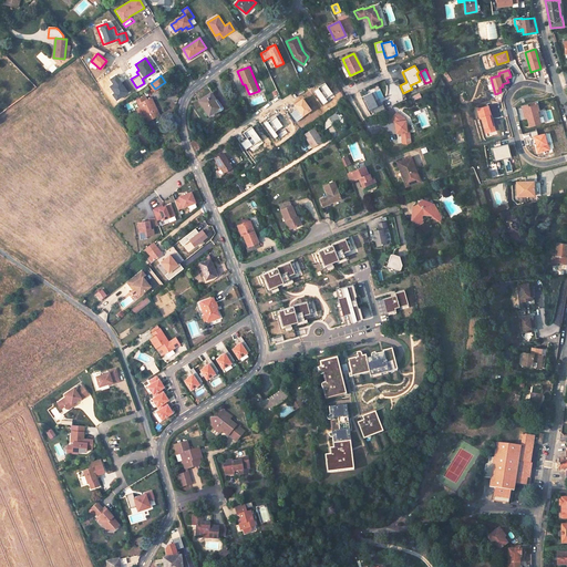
[(332,93),(326,83),(318,88),(319,89),(315,91),(323,104),(328,102),(326,99),(332,93)]
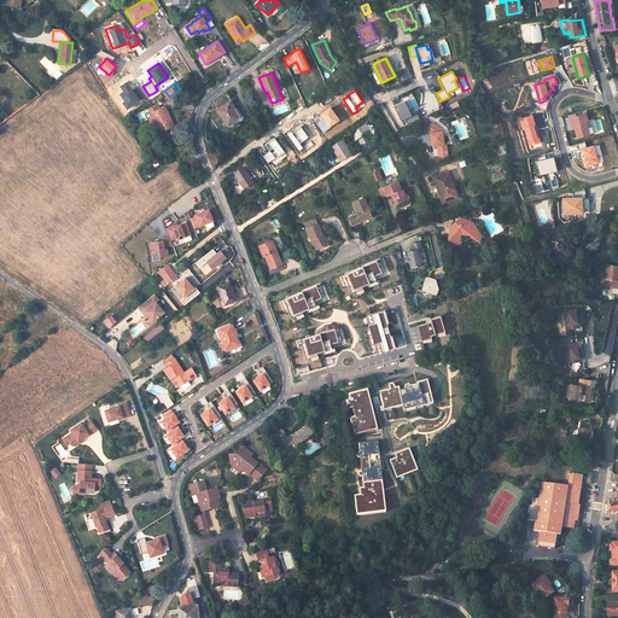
[(238,120),(232,110),(231,108),(233,106),(229,100),(216,110),(228,126),(232,123),(238,120)]
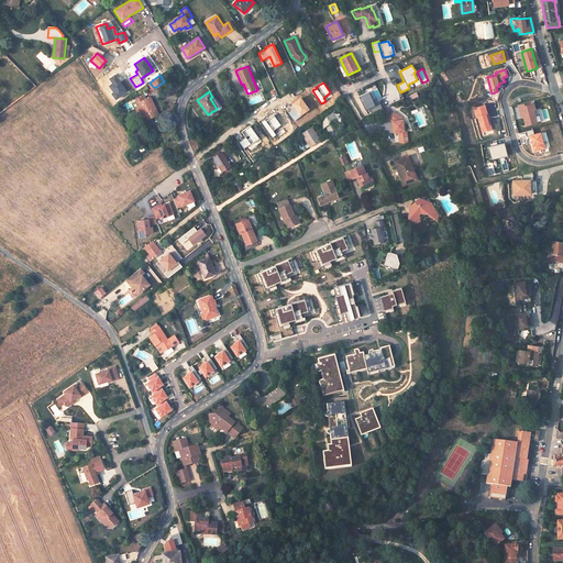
[(367,92),(359,97),(365,111),(368,109),(374,107),(367,92)]
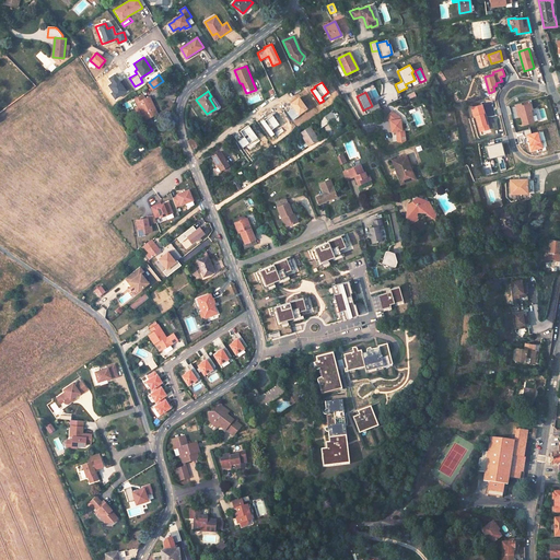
[(143,94),(133,98),(144,120),(158,114),(149,96),(146,98),(143,94)]
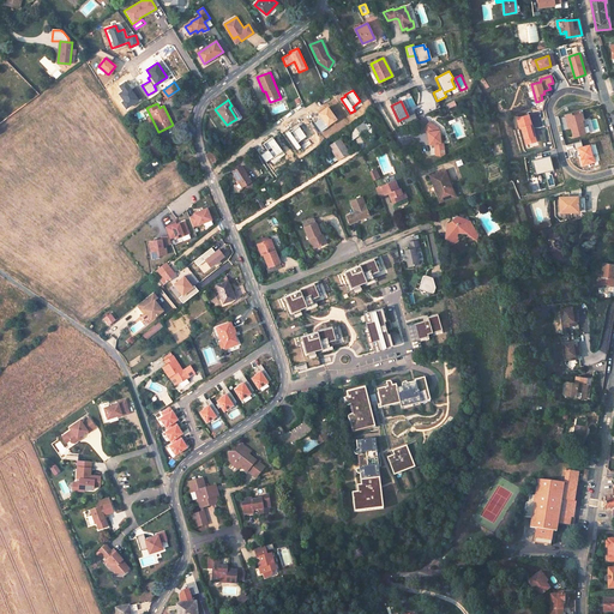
[(338,120),(329,106),(318,113),(321,119),(315,124),(321,132),(338,120)]
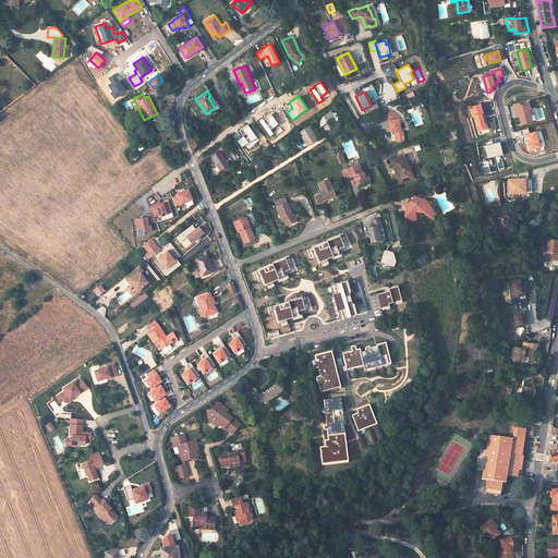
[(219,105),(214,97),(211,98),(209,99),(215,108),(216,109),(218,107),(219,105)]
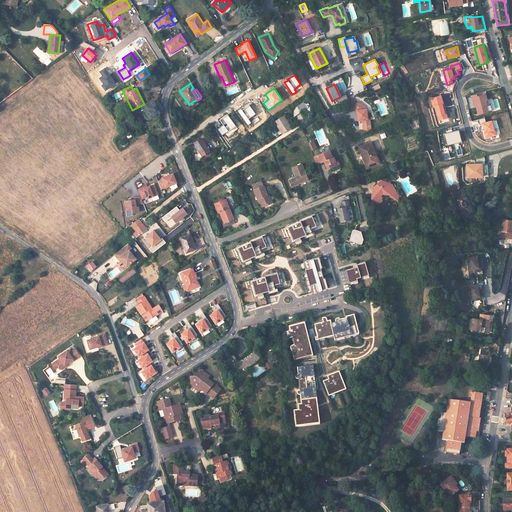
[(347,99),(345,94),(340,97),(335,99),(337,103),(347,99)]
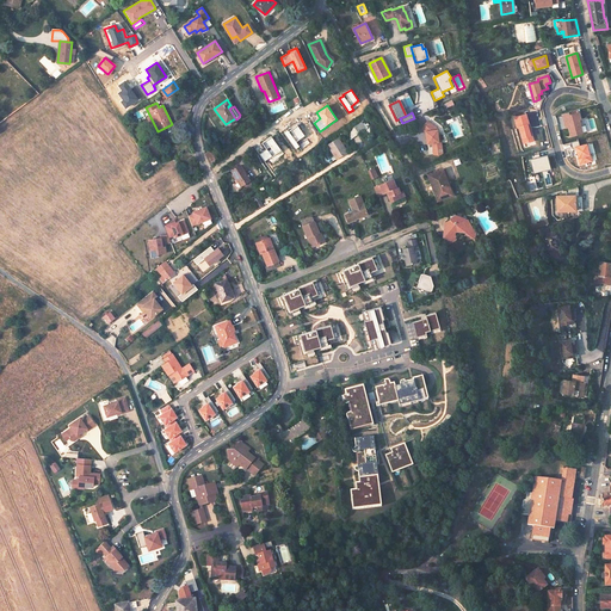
[(582,133),(579,119),(581,119),(579,112),(569,116),(569,113),(563,115),(566,123),(568,123),(572,136),(582,133)]
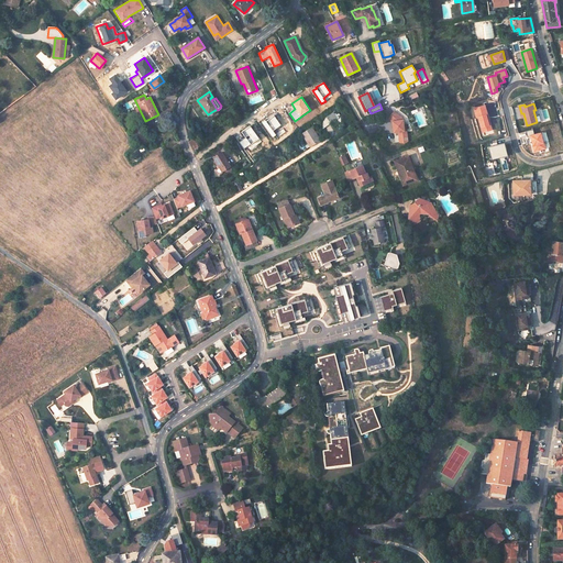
[(490,124),(488,117),(486,117),(486,114),(487,114),(485,106),(475,108),(477,118),(478,117),(484,136),(489,134),(486,125),(490,124)]
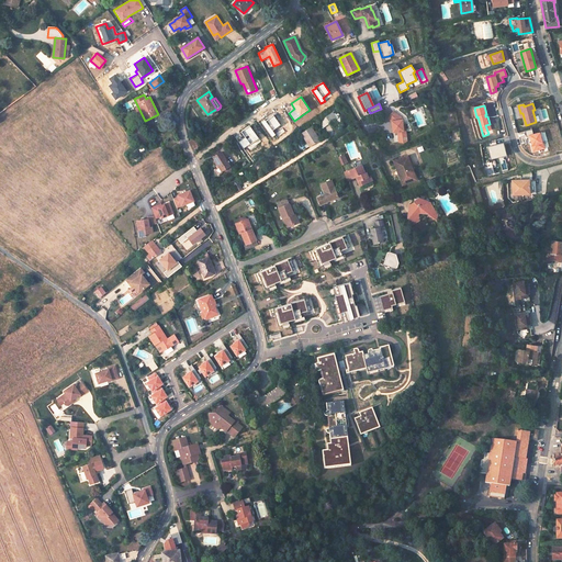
[(145,121),(138,107),(134,109),(141,123),(145,121)]
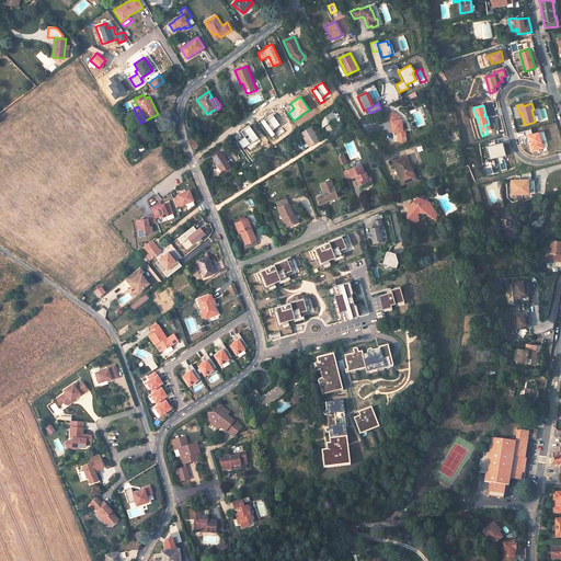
[(332,112),(325,116),(330,123),(336,118),(332,112)]
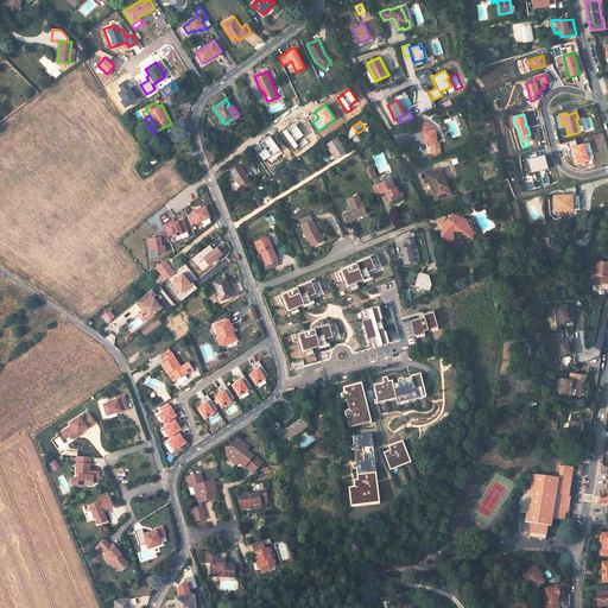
[(422,133),(423,140),(424,140),(425,144),(429,143),(429,150),(437,147),(436,135),(434,135),(434,130),(431,131),(430,125),(425,121),(418,130),(422,133)]
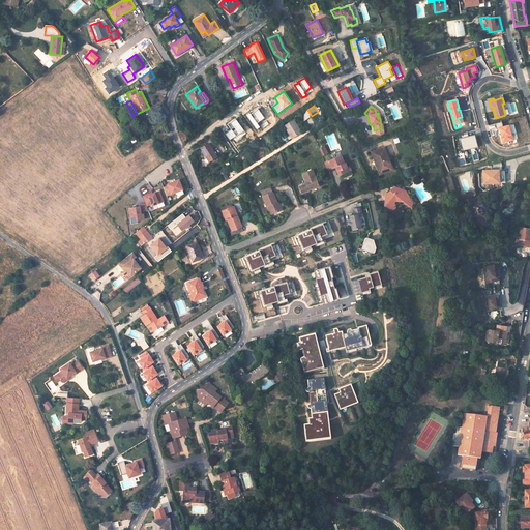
[(264,118),(258,109),(251,114),(251,113),(246,115),(257,129),(260,127),(257,123),(264,118)]
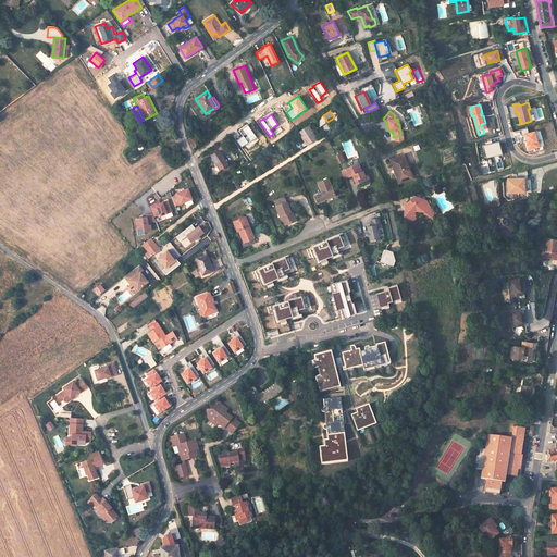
[(323,115),(316,121),(320,127),(327,122),(323,115)]
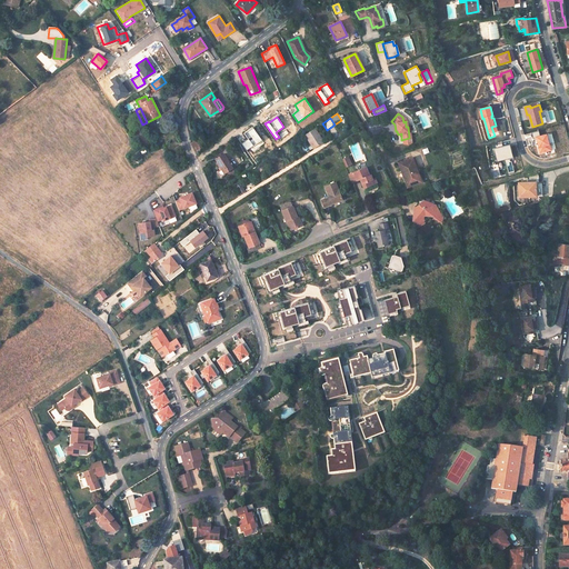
[(261,140),(252,128),(245,133),(249,139),(242,143),(247,150),(261,140)]
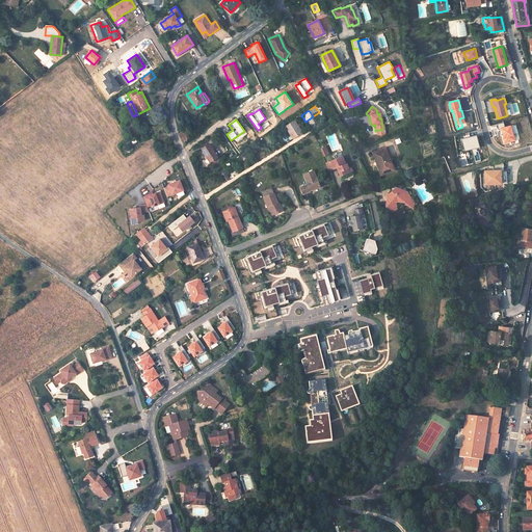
[(285,126),(291,135),(288,137),(290,140),(293,138),(302,132),(294,120),(285,126)]
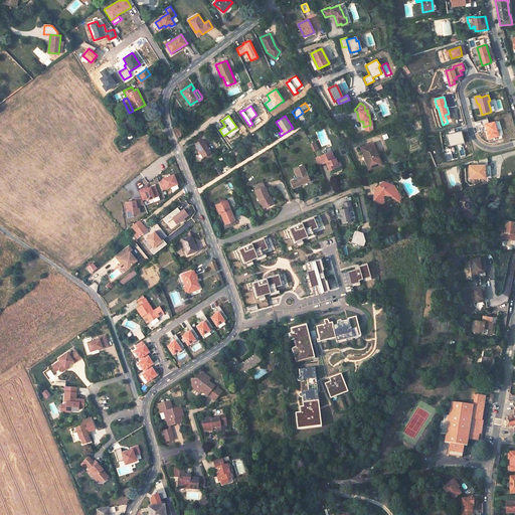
[(487,119),(481,121),(482,127),(484,126),(488,139),(499,136),(495,121),(488,123),(487,119)]
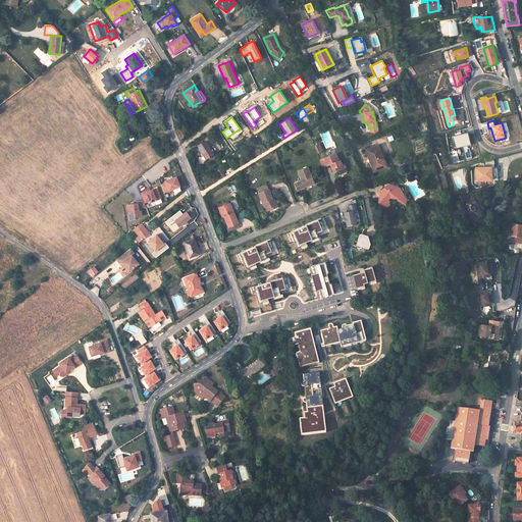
[(212,127),(205,133),(209,137),(215,132),(212,127)]
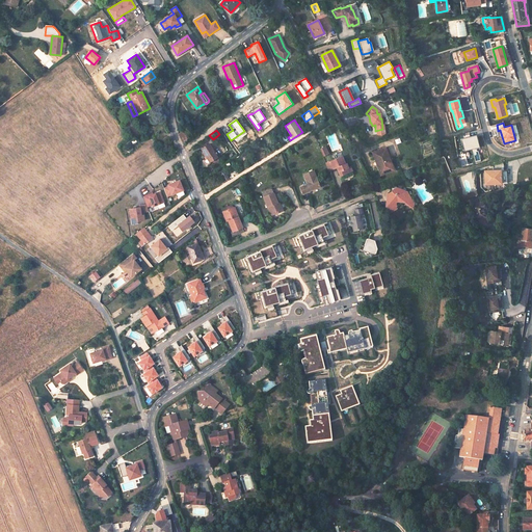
[(185,131),(179,134),(183,142),(189,138),(185,131)]
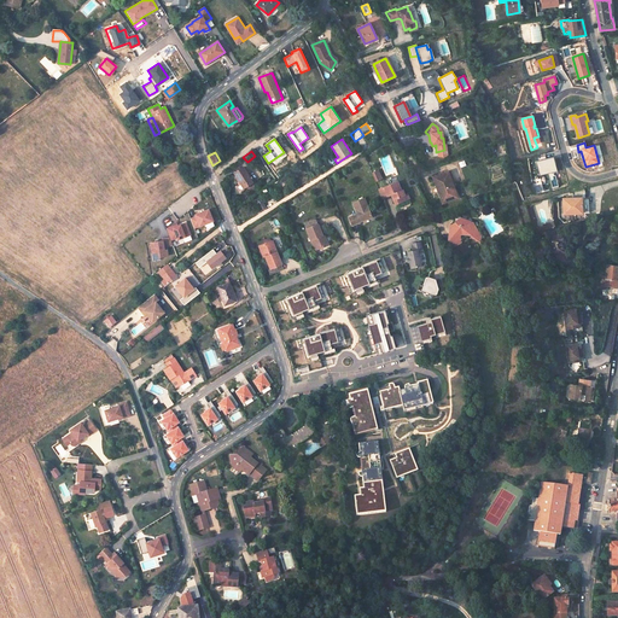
[(558,172),(554,158),(547,161),(547,158),(546,153),(535,156),(540,175),(558,172)]
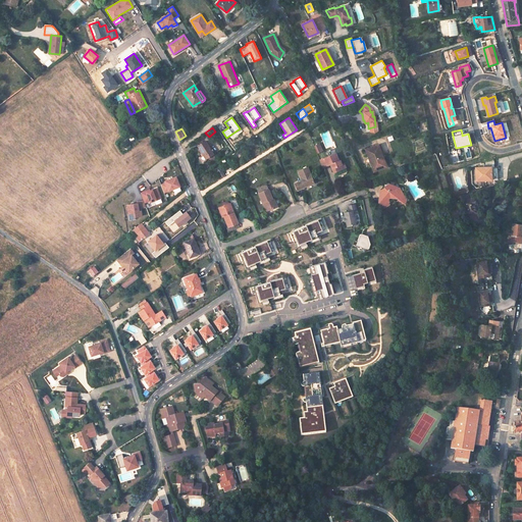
[(206,141),(198,146),(205,159),(213,154),(206,141)]
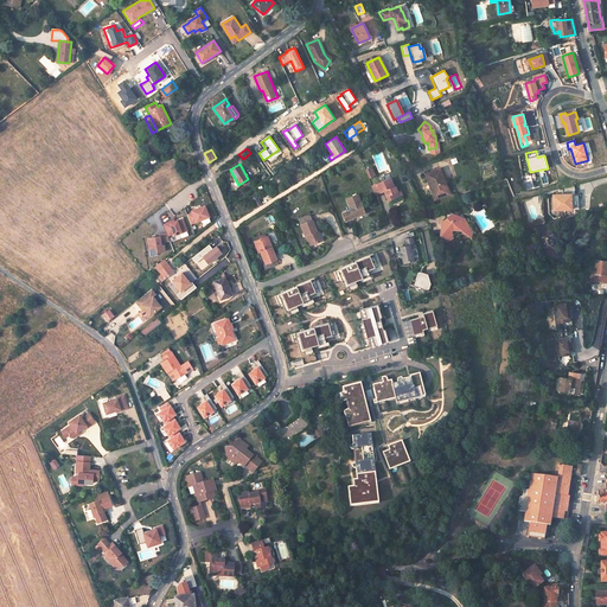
[(430,183),(435,196),(445,192),(441,181),(445,180),(440,167),(425,173),(429,184),(430,183)]
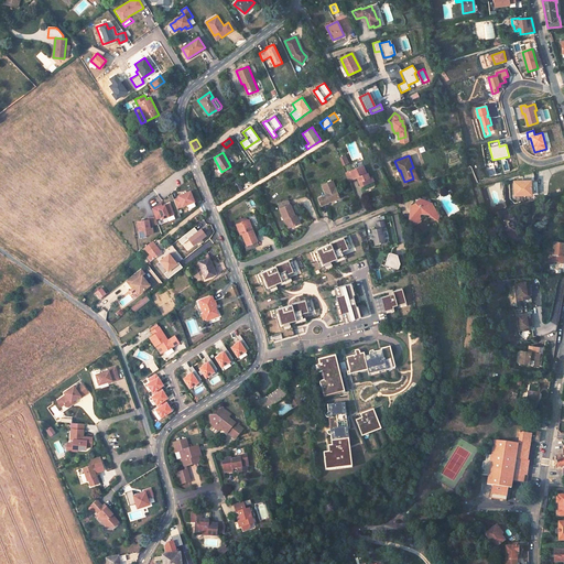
[(362,165),(346,173),(349,181),(357,177),(360,186),(369,183),(373,181),(372,176),(369,177),(368,173),(366,174),(362,165)]
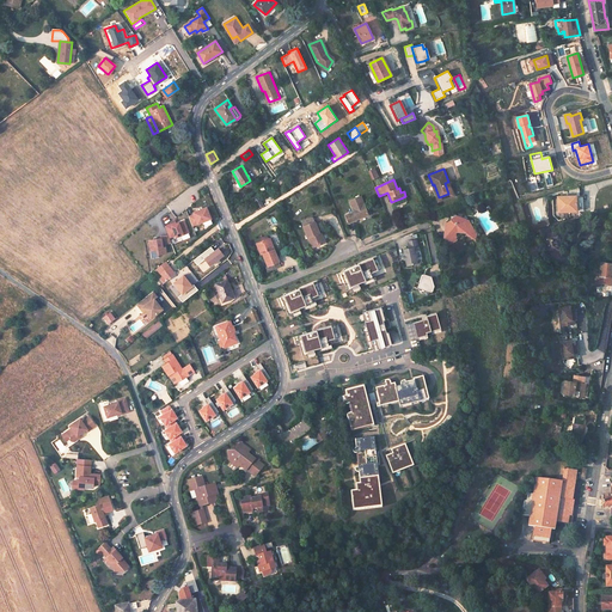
[(448,194),(439,197),(434,184),(433,185),(438,201),(453,196),(452,193),(448,182),(445,183),(448,194)]
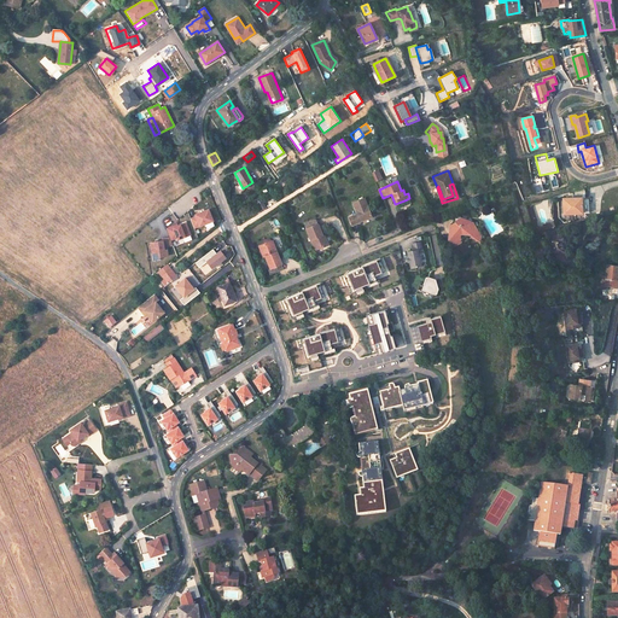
[(357,214),(349,217),(353,225),(372,216),(365,198),(353,203),(357,214)]
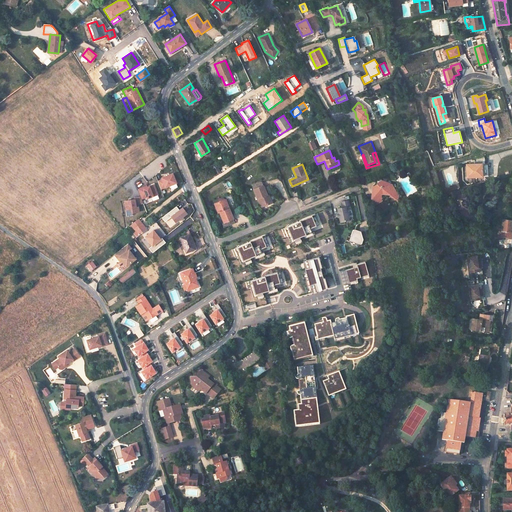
[(482,165),(480,164),(467,164),(467,177),(481,177),(482,175),(482,165)]
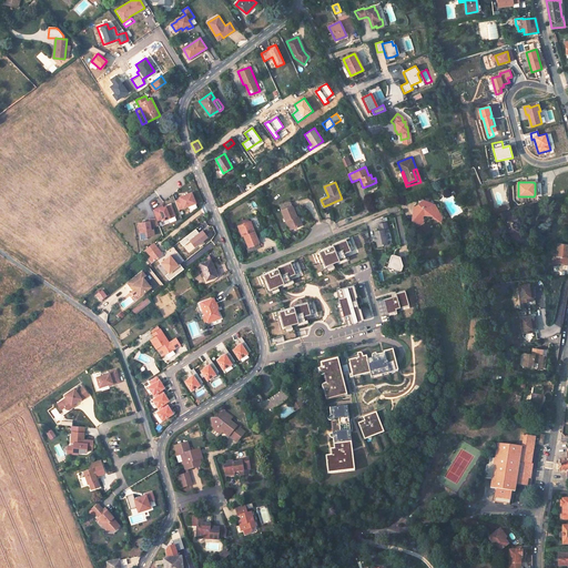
[(196,202),(192,192),(180,196),(181,199),(175,201),(179,209),(196,202)]
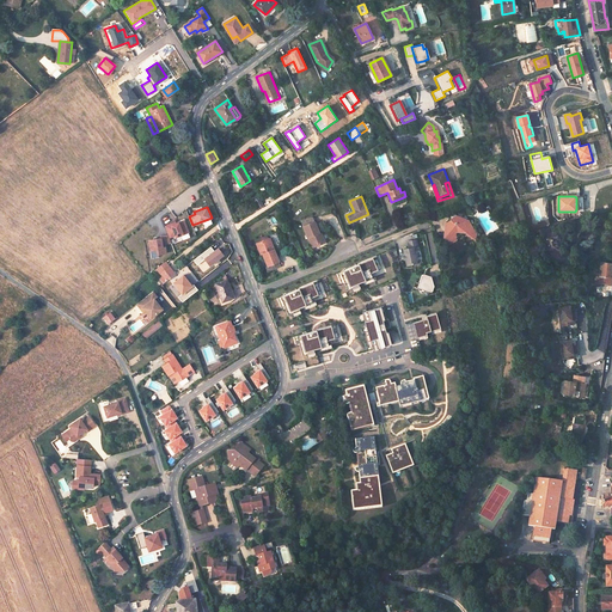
[(166,224),(175,221),(173,214),(164,216),(166,224)]
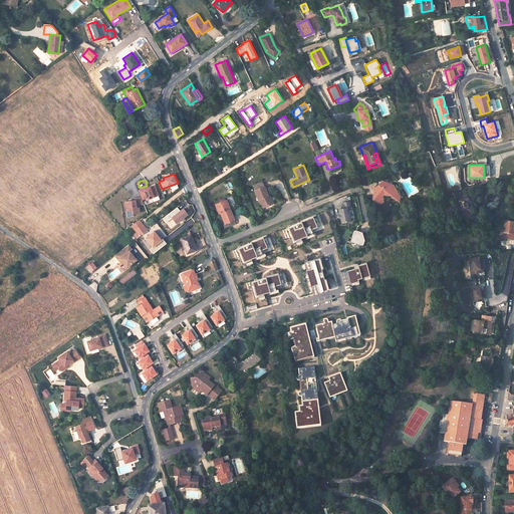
[(378,185),(373,188),(372,194),(375,195),(376,197),(372,201),(376,206),(383,203),(384,199),(382,197),(383,195),(391,196),(392,199),(395,199),(396,201),(401,198),(400,195),(394,185),(383,181),(378,184),(378,185)]
